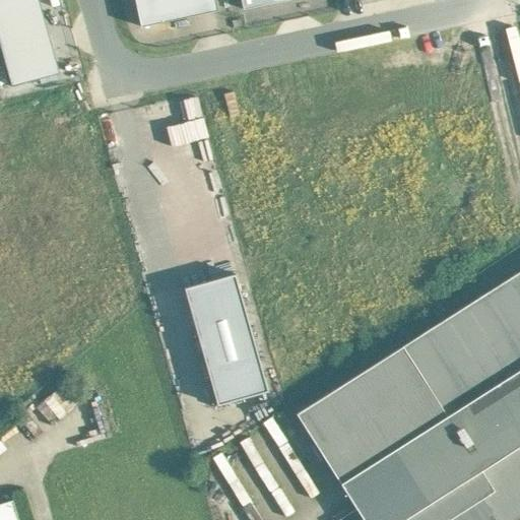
[(0,0),(0,45),(11,85),(59,72),(38,0),(0,0)]
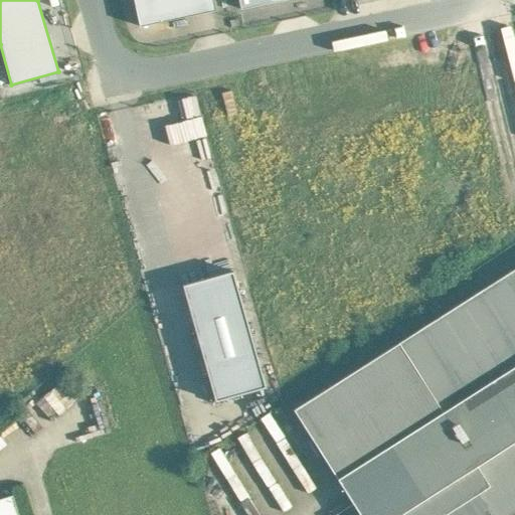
[(215,10),(213,0),(133,0),(139,26),(215,10)]
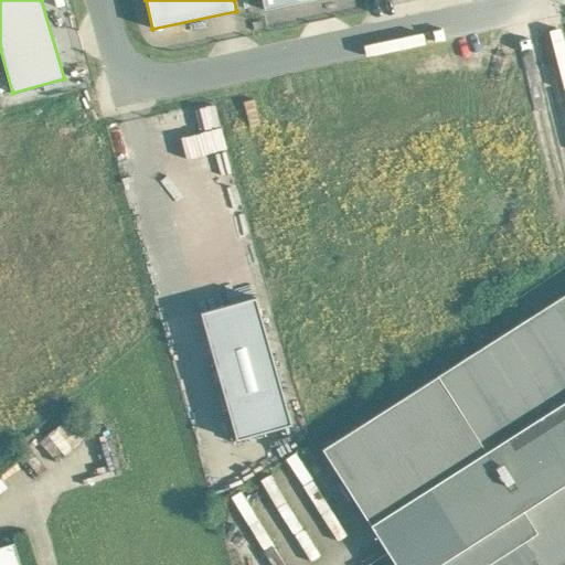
[(309,0),(260,0),(264,10),(309,0)]
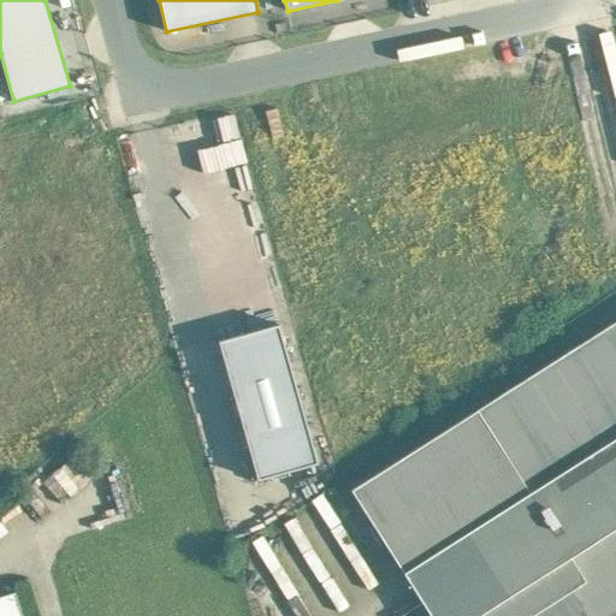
[(615,323),(349,493),(420,605),(403,615),(612,615),(615,614),(615,323)]
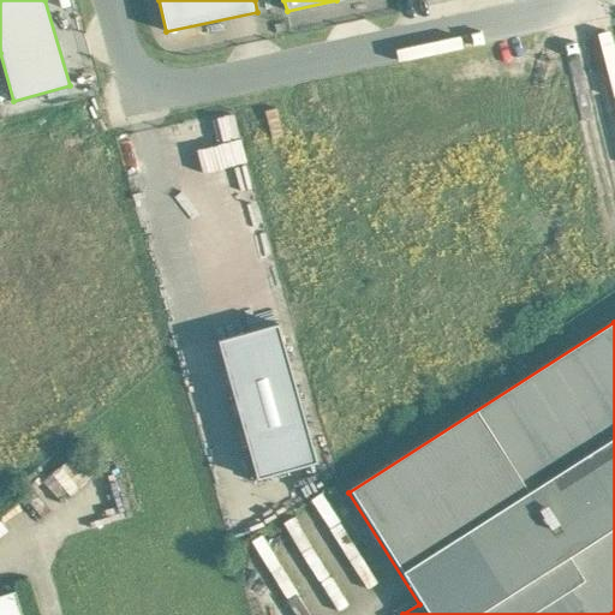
[(317,461),(278,323),(218,340),(257,478),(317,461)]
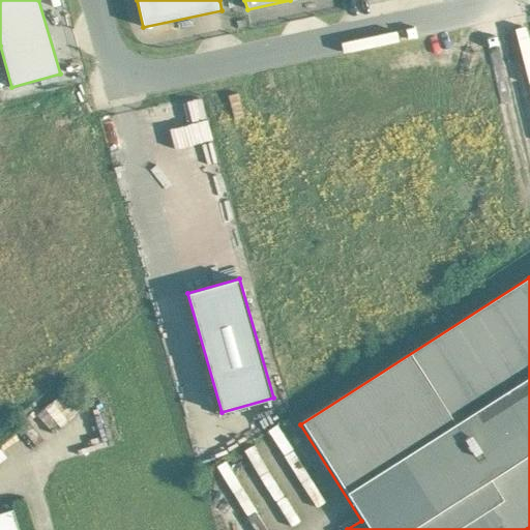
[(84,381),(60,401),(76,419),(99,400),(84,381)]
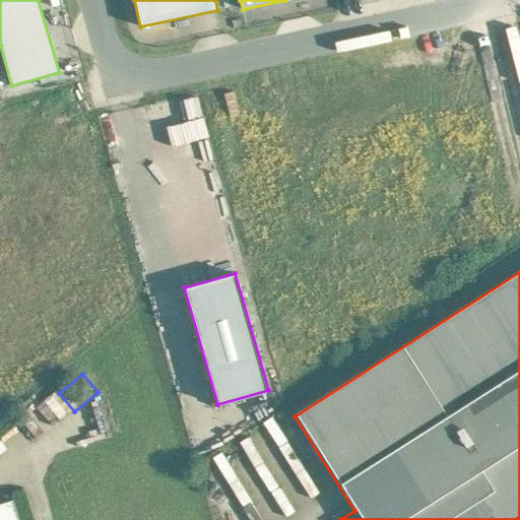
[(0,519),(18,519),(12,499),(0,502),(0,519)]
